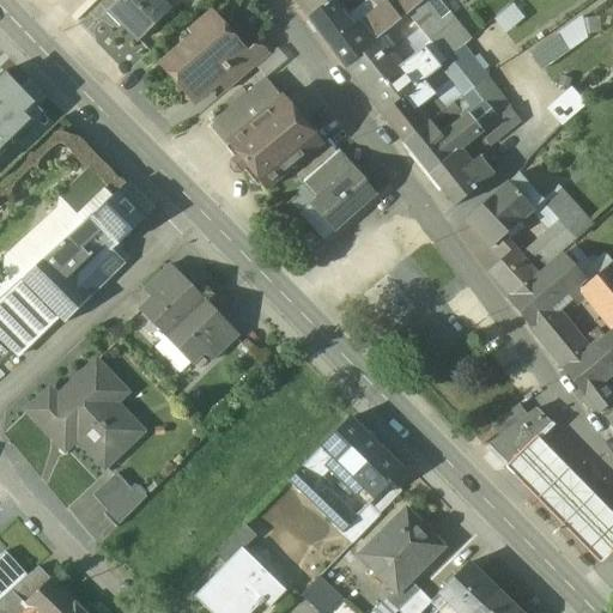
[(119,0),(109,10),(108,12),(120,25),(138,43),(167,14),(169,12),(156,0),(119,0)]
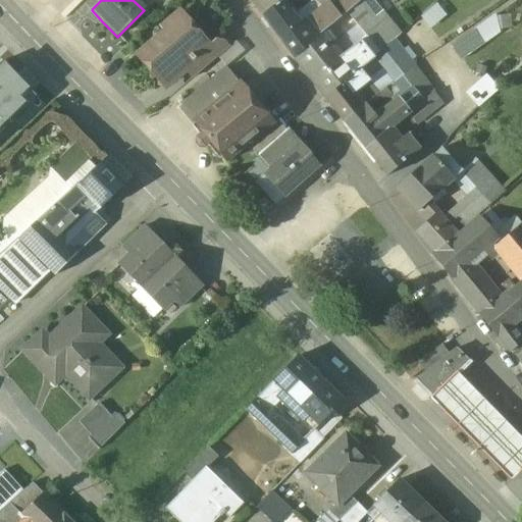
[(133,0),(144,10),(142,12),(144,13),(157,0),(133,0)]
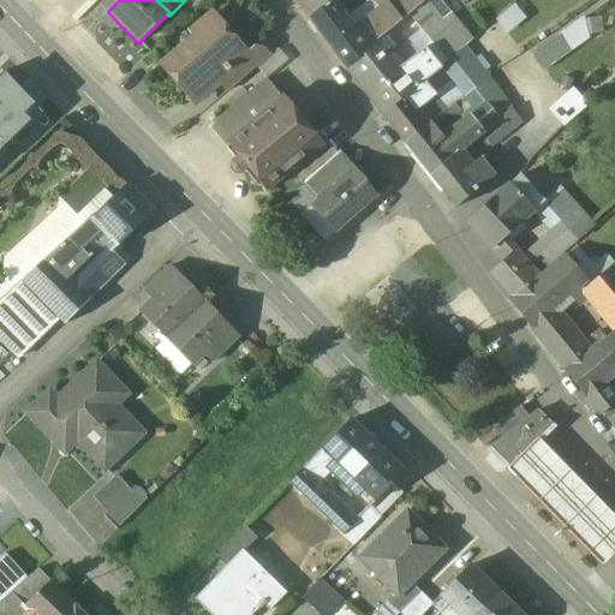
[(298,0),(314,19),(336,0),(298,0)]
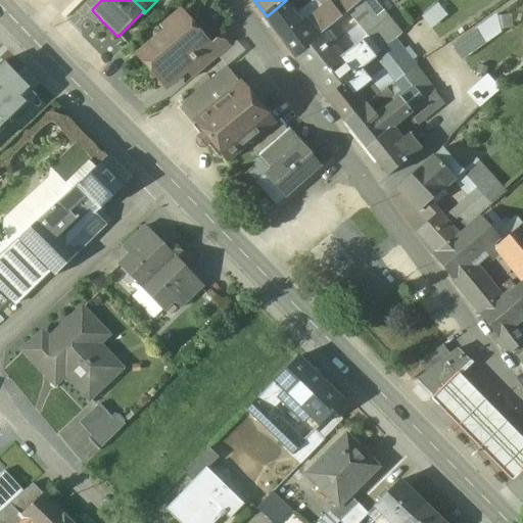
[(360,4),(355,0),(325,0),(331,7),(340,18),(360,4)]
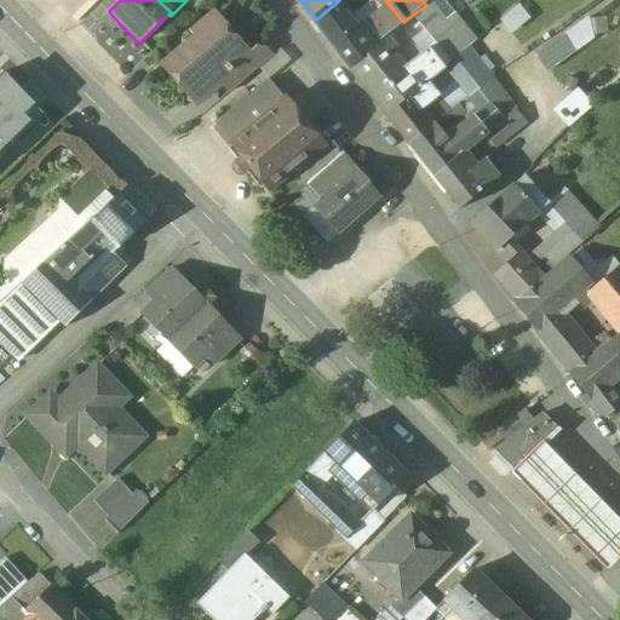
[(472,40),(441,0),(426,11),(418,19),(449,58),(472,40)]
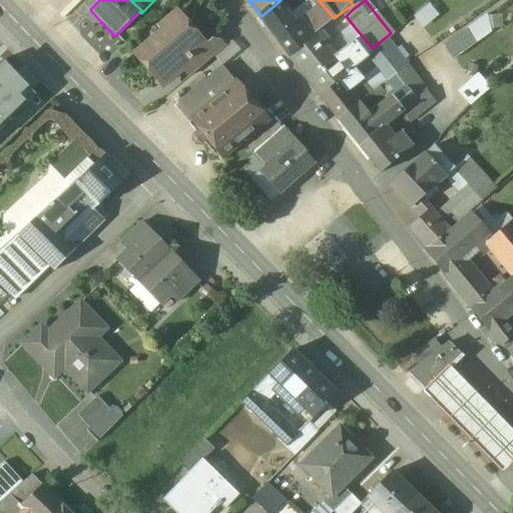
[(325,7),(305,24),(314,35),(334,18),(325,7)]
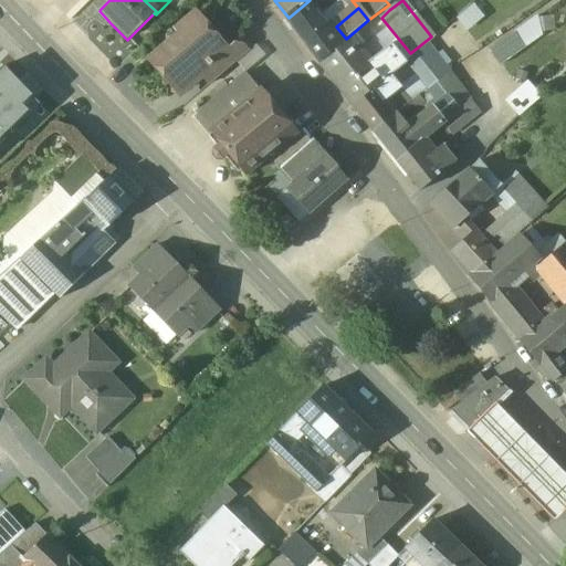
[(387,8),(379,14),(381,18),(389,10),(387,8)]
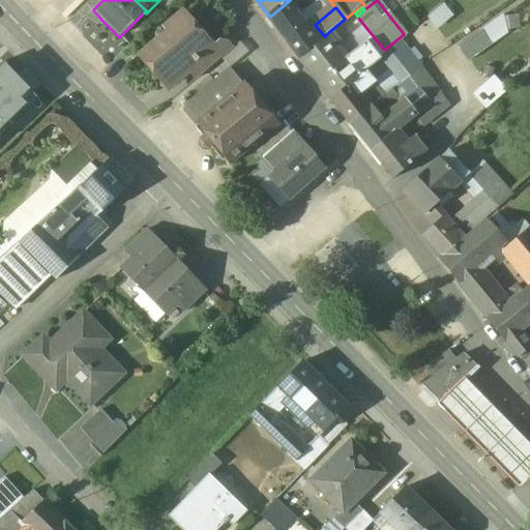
[(311,20),(304,25),(293,11),(274,26),(300,59),(322,40),(325,38),(324,36),(315,25),(311,20)]
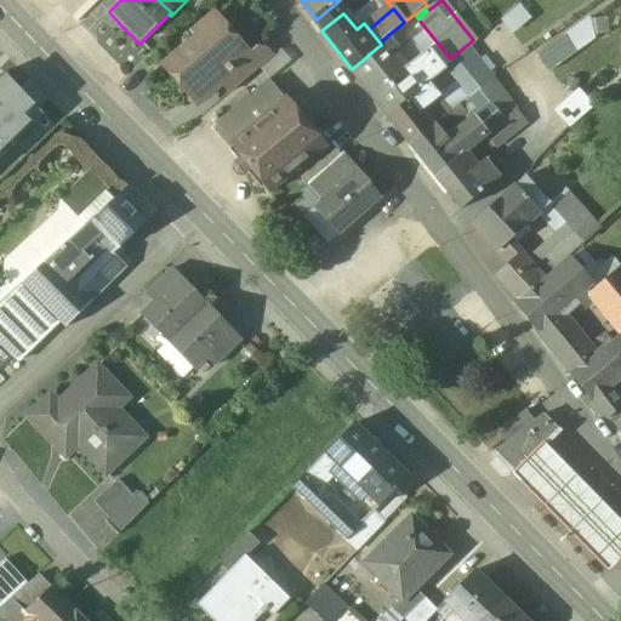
[(246,57),(212,18),(193,35),(197,39),(165,67),(198,103),(221,83),(220,81),(248,58),(246,57)]
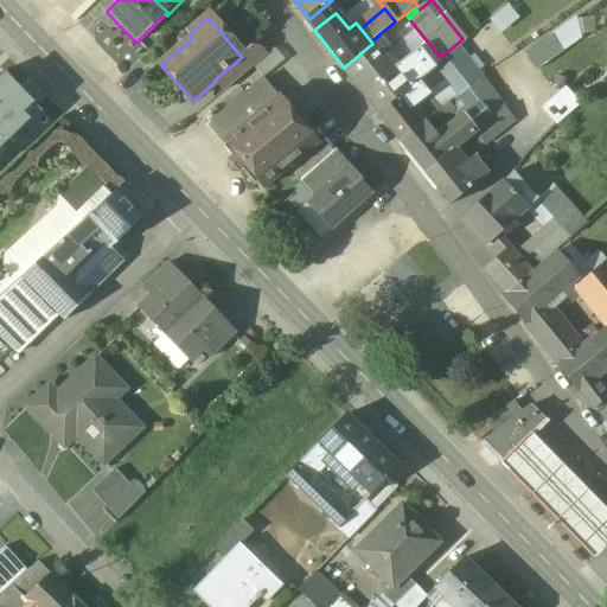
[(535,70),(563,52),(553,36),(524,53),(535,70)]
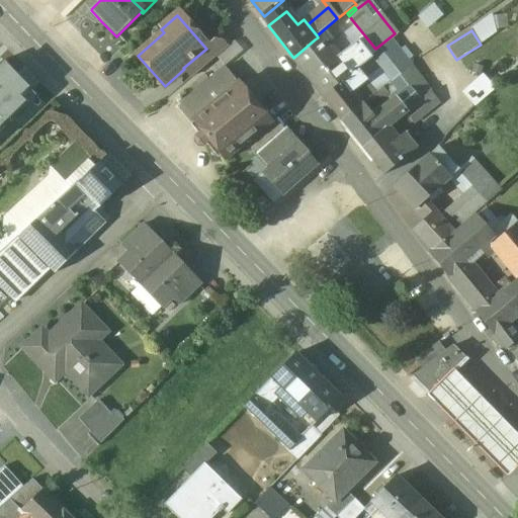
[(318,37),(315,39),(323,50),(329,45),(322,34),(318,37)]
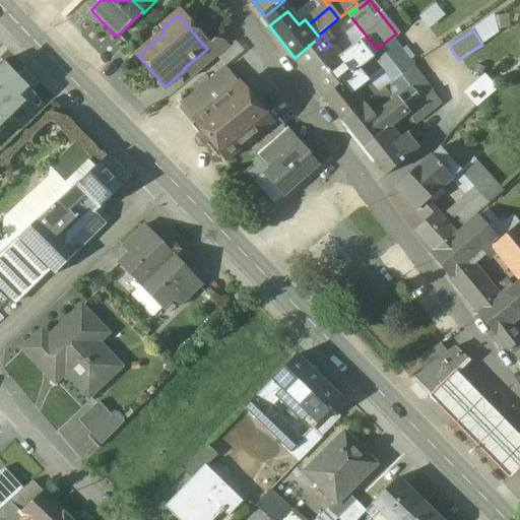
[(377,51),(365,36),(360,41),(372,56),(377,51)]
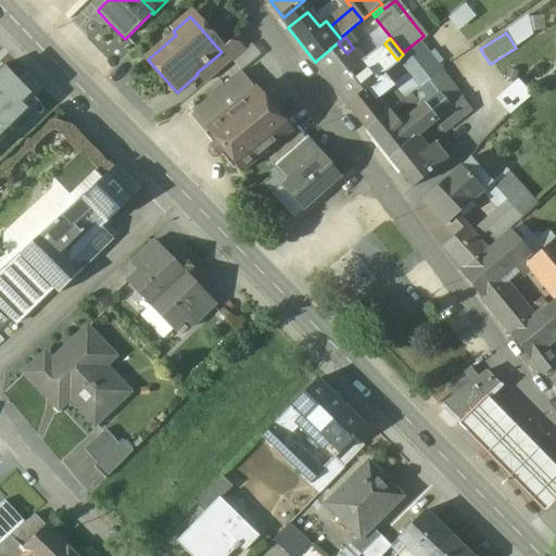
[(232,40),(220,51),(222,52),(197,73),(198,74),(205,84),(242,52),(232,40)]
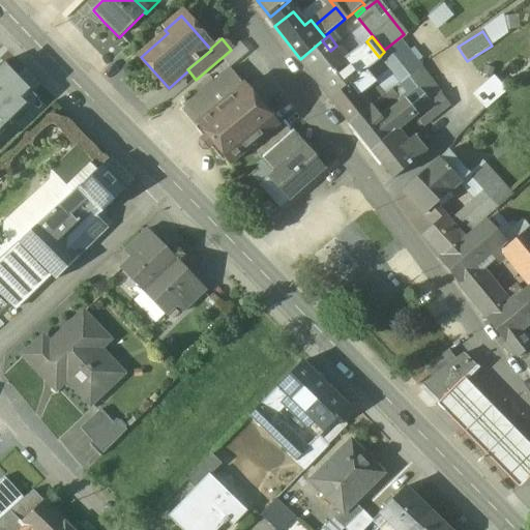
[(409,76),(419,68),(398,39),(386,49),(409,76)]
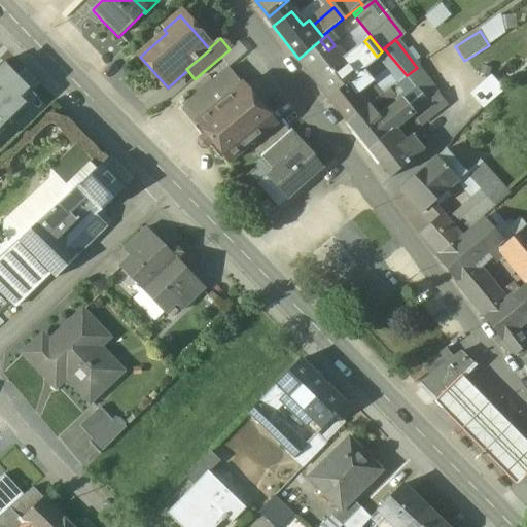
[(320,40),(300,58),(307,68),(328,50),(320,40)]
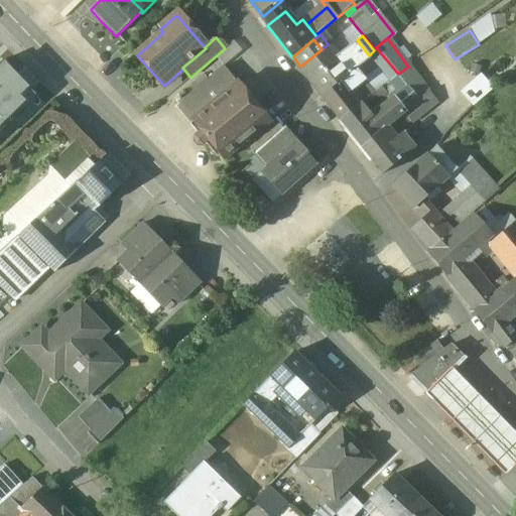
[(357,40),(337,55),(351,74),(371,57),(369,55),(357,40)]
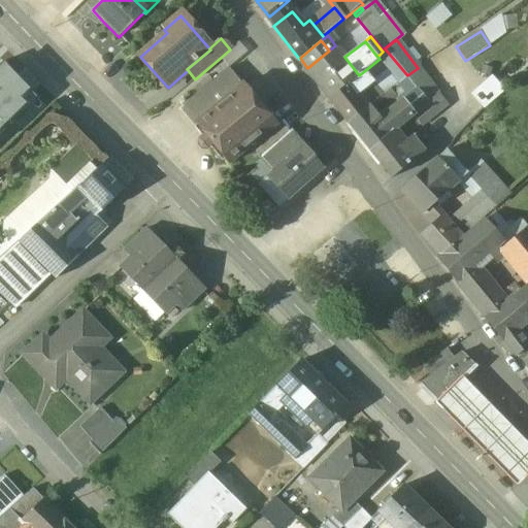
[(344,57),(335,45),(329,51),(307,68),(305,69),(329,99),(347,85),(359,75),(344,57)]
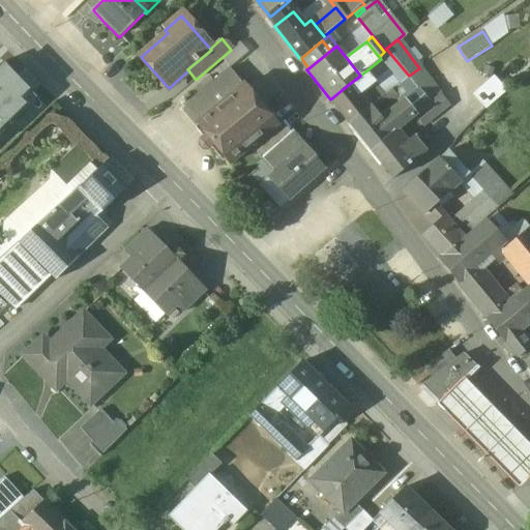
[(390,54),(372,68),(389,91),(409,76),(390,54)]
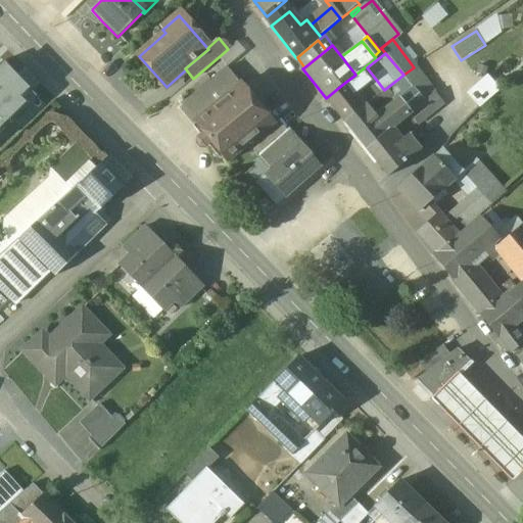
[(367,67),(345,86),(363,107),(367,104),(384,90),(367,67)]
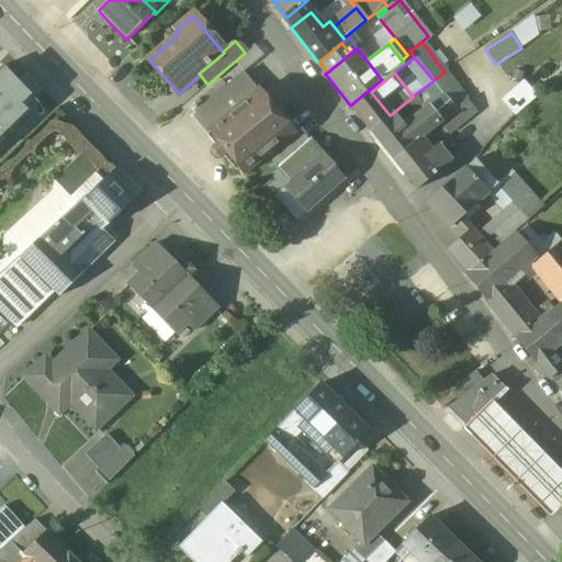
[(445,72),(435,81),(446,93),(458,110),(448,117),(438,124),(447,135),(475,112),(445,72)]
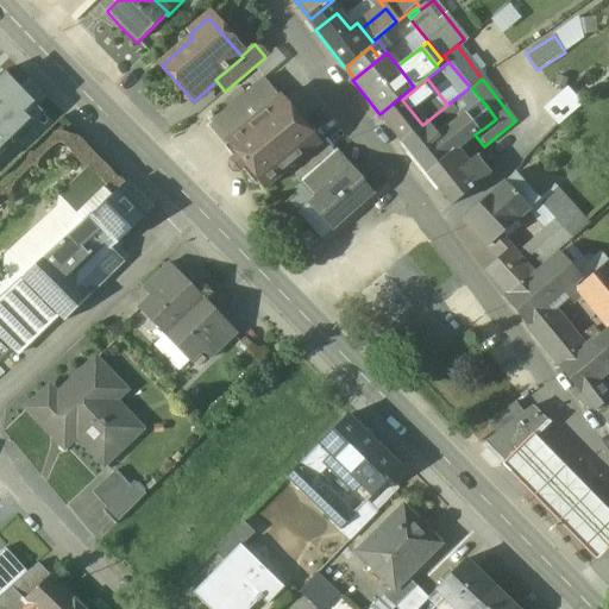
[(263,80),(209,124),(211,125),(212,124),(242,161),(240,161),(244,165),(245,164),(264,188),(288,169),(316,145),(315,144),(263,80)]
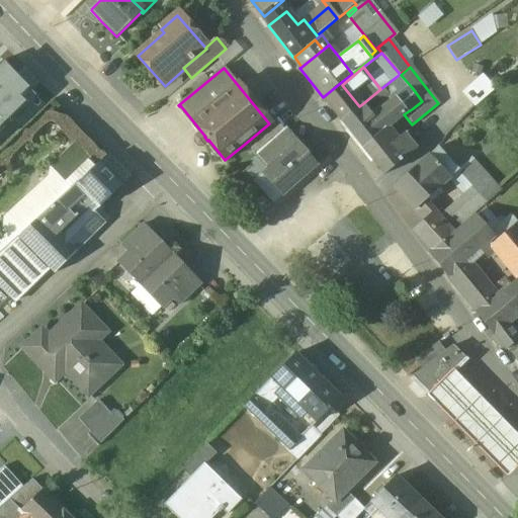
[(8,82),(0,73),(0,119),(17,103),(2,88),(8,82)]
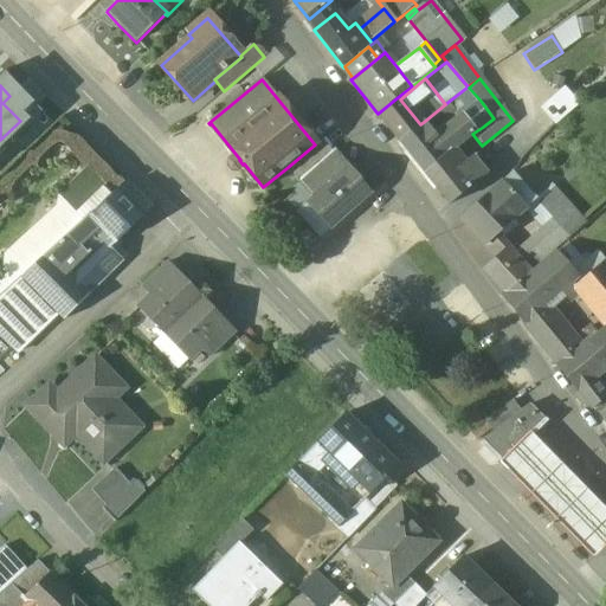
[(541,105),(556,123),(580,103),(566,85),(541,105)]
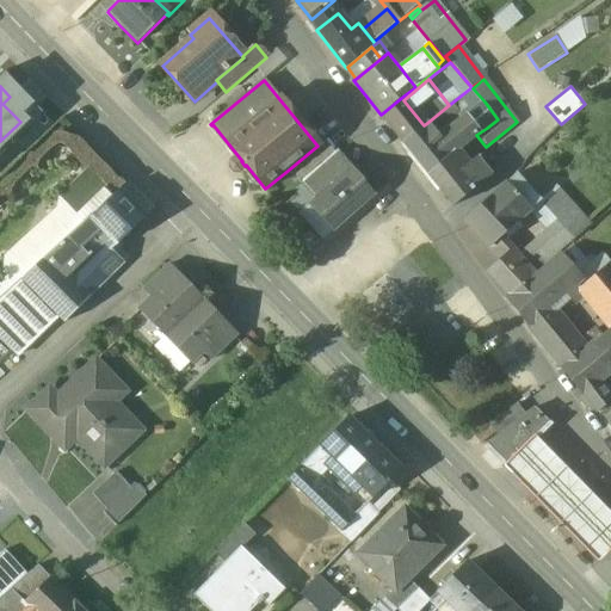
[(403,100),(401,98),(381,115),(402,142),(424,125),(403,100)]
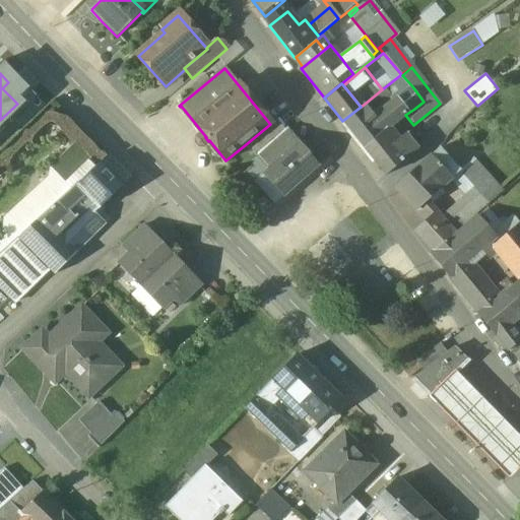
[(424,102),(412,86),(403,94),(414,109),(424,102)]
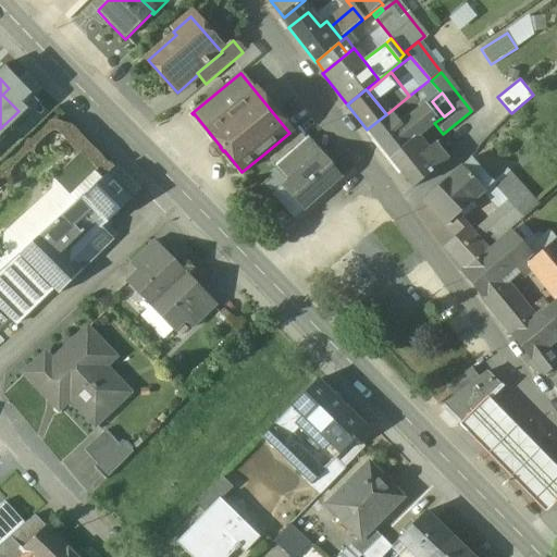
[(432,101),(401,124),(413,139),(417,137),(434,123),(444,116),(432,101)]
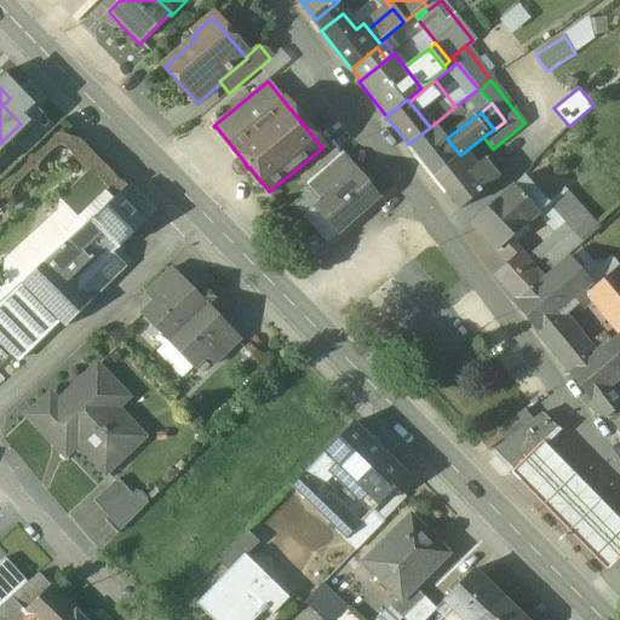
[(447,138),(435,124),(430,127),(408,144),(434,177),(460,155),(447,138)]
